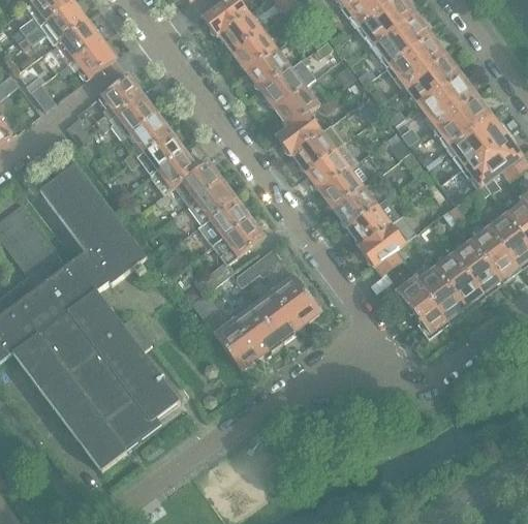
[(30,33),(74,0),(35,0),(31,3),(38,12),(21,27),(22,28),(16,33),(22,40),(23,39),(30,33)]
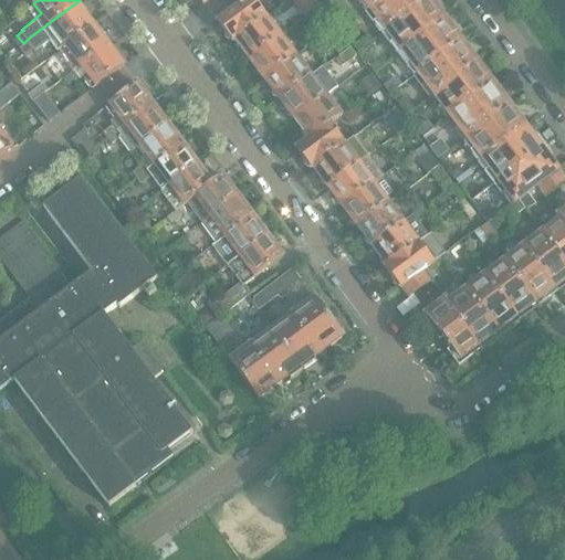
[(63,43),(95,20),(80,0),(32,35),(24,42),(30,49),(34,45),(37,48),(54,32),(63,43)]
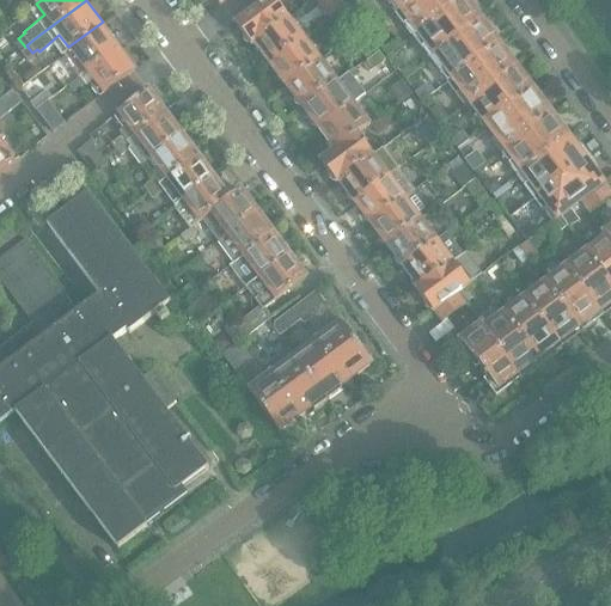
[(291,13),(280,0),(262,0),(238,19),(245,29),(245,31),(246,36),(250,38),(254,38),(255,40),(256,38),(291,13)]
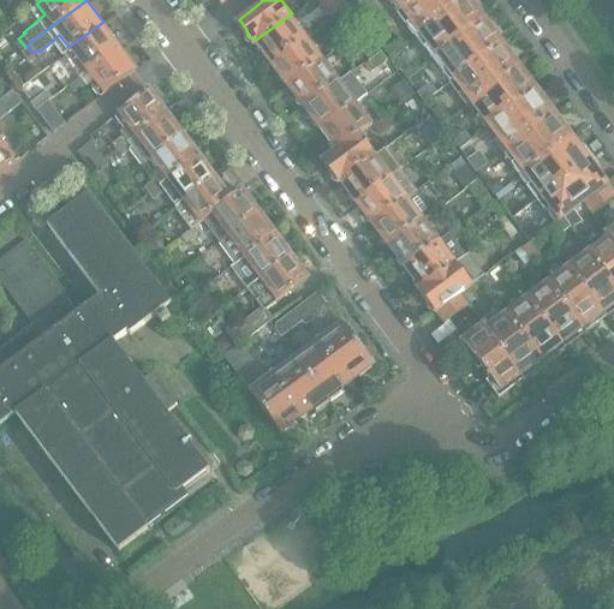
[(321,0),(334,18),(350,6),(345,0),(321,0)]
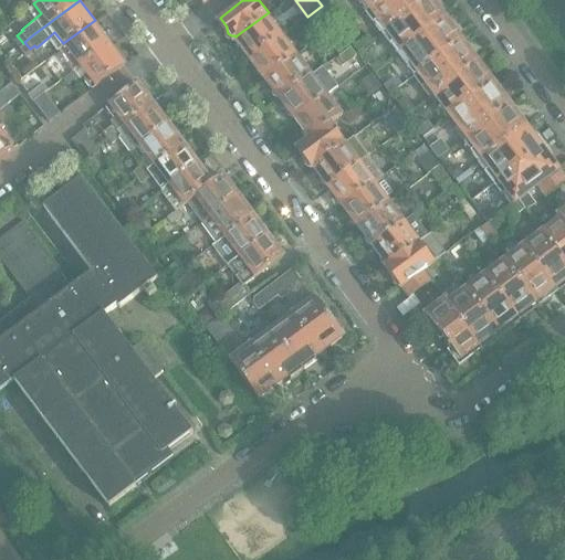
[(375,0),(368,6),(384,27),(420,0),(375,0)]
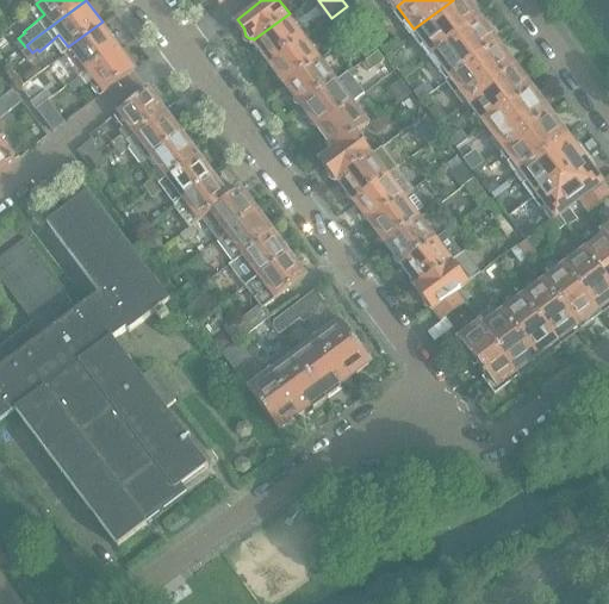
[(463,0),(453,0),(414,29),(432,53),(476,19),(471,12),(476,8),(470,0),(463,0)]
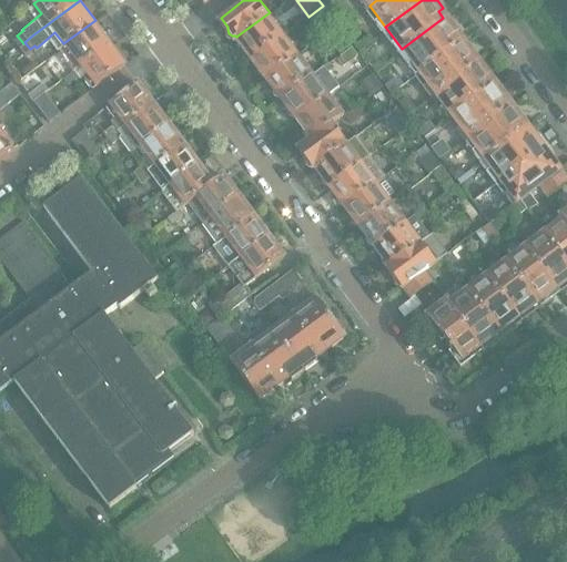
[(345,24),(354,17),(345,6),(336,13),(345,24)]
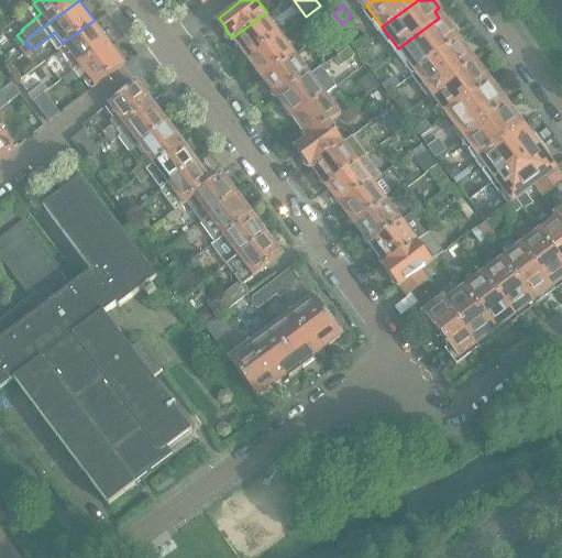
[(252,56),(283,33),(267,12),(235,35),(243,45),(242,47),(243,51),(246,53),(249,53),(252,56)]
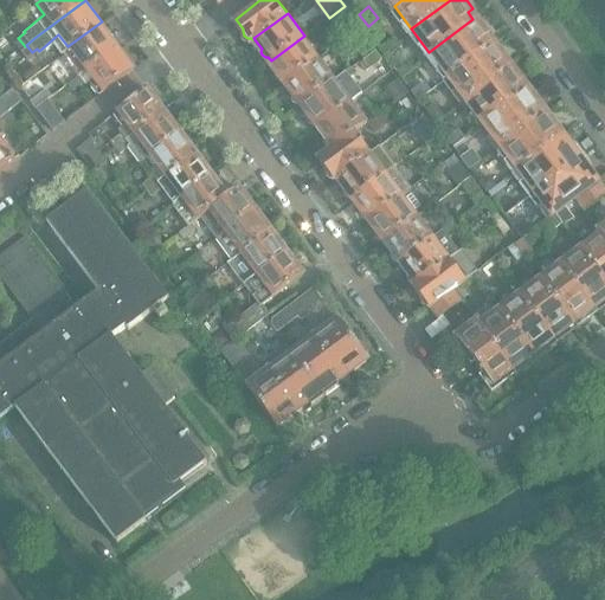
[(320,13),(311,19),(315,24),(323,18),(320,13)]
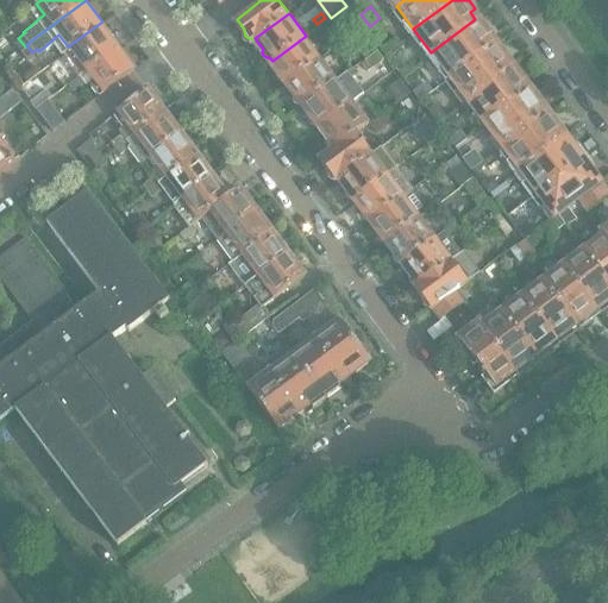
[(355,32),(362,26),(355,16),(348,22),(355,32)]
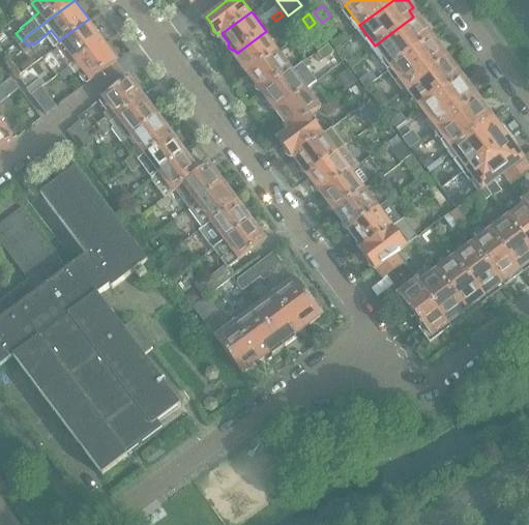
[(417,21),(414,17),(413,17),(375,46),(389,65),(429,36),(424,30),(428,27),(420,18),(417,21)]
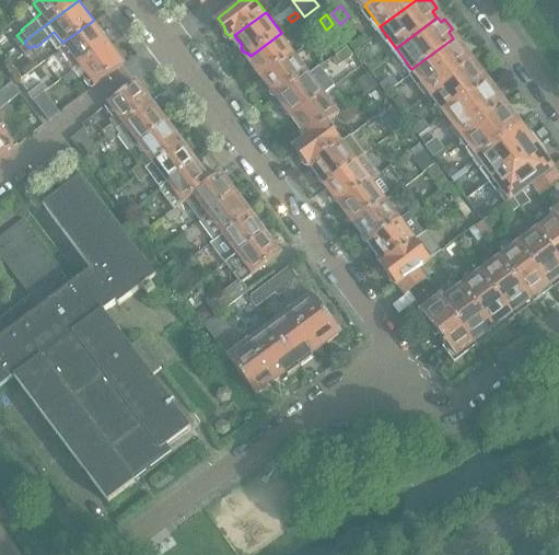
[(77,62),(108,39),(94,20),(62,43),(73,58),(59,69),(62,73),(77,62)]
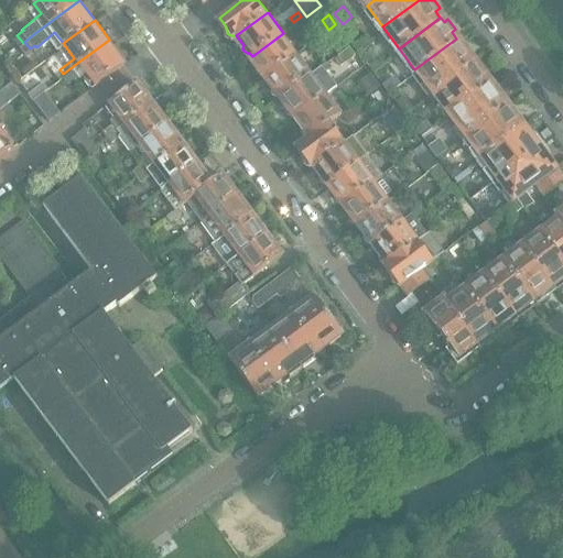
[(343,47),(349,43),(340,31),(334,35),(343,47)]
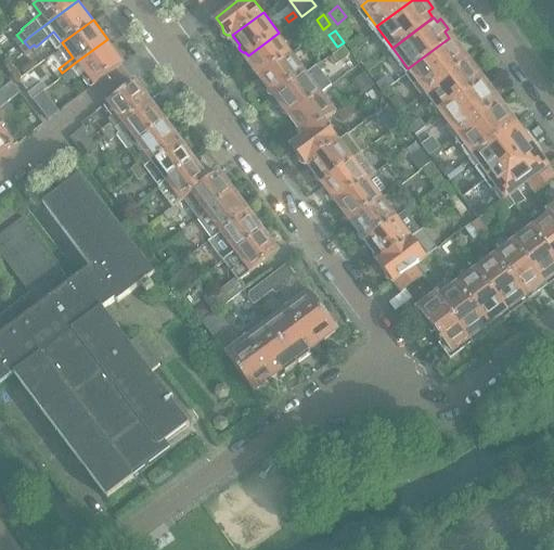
[(262,75),(293,52),(279,33),(248,55),(254,63),(253,65),(254,69),(260,72),(262,75)]
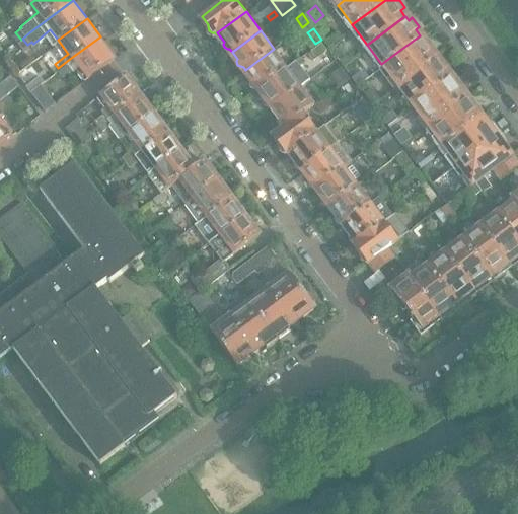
[(329,42),(337,35),(333,30),(325,37),(329,42)]
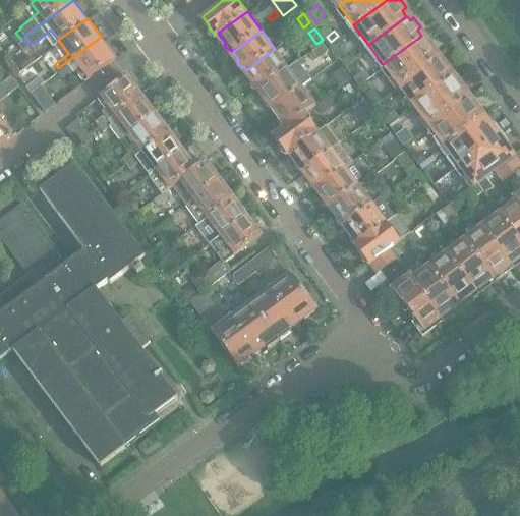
[(424,40),(422,36),(421,36),(383,64),(398,84),(437,55),(431,49),(436,46),(428,37),(424,40)]
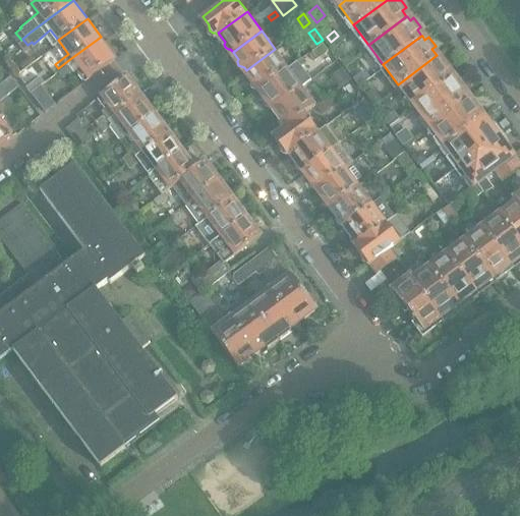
[(85,78),(115,56),(101,37),(71,58),(58,68),(63,75),(71,69),(73,71),(77,68),(85,78)]
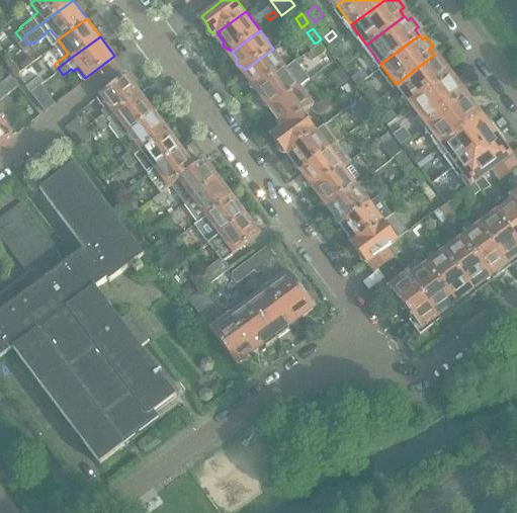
[(322,40),(308,51),(314,58),(327,48),(322,40)]
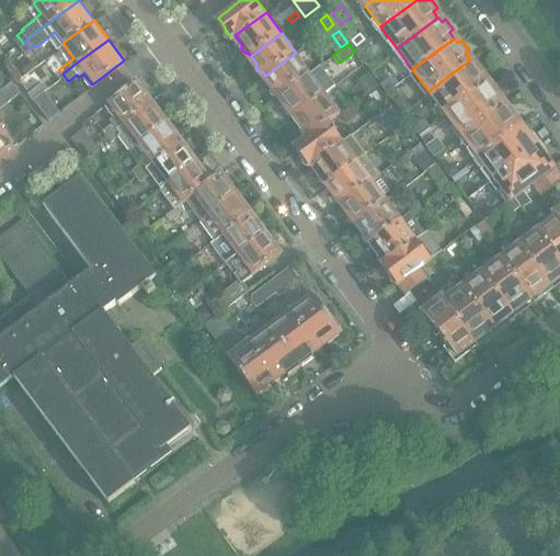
[(280,95),(311,71),(296,53),(265,76),(271,82),(270,86),(271,89),(274,91),(277,92),(280,95)]
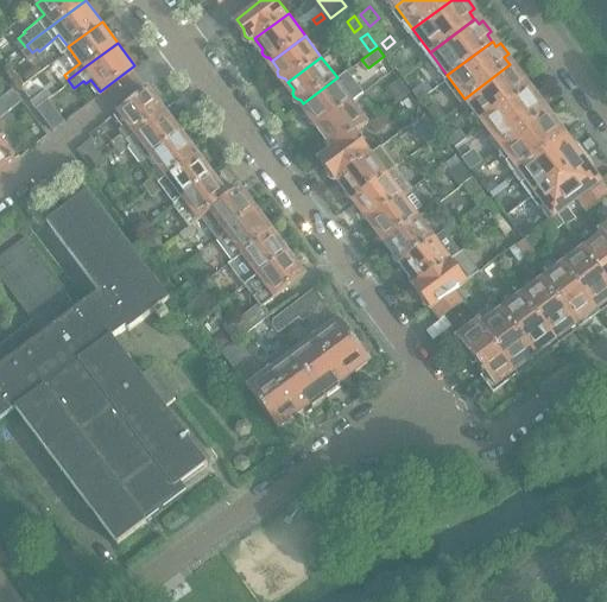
[(404,73),(412,65),(409,59),(399,67),(404,73)]
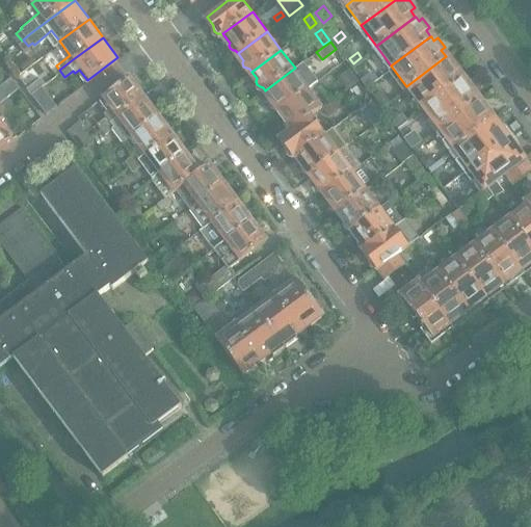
[(449,61),(446,57),(446,56),(406,86),(421,106),(460,77),(456,71),(460,68),(453,58),(449,61)]
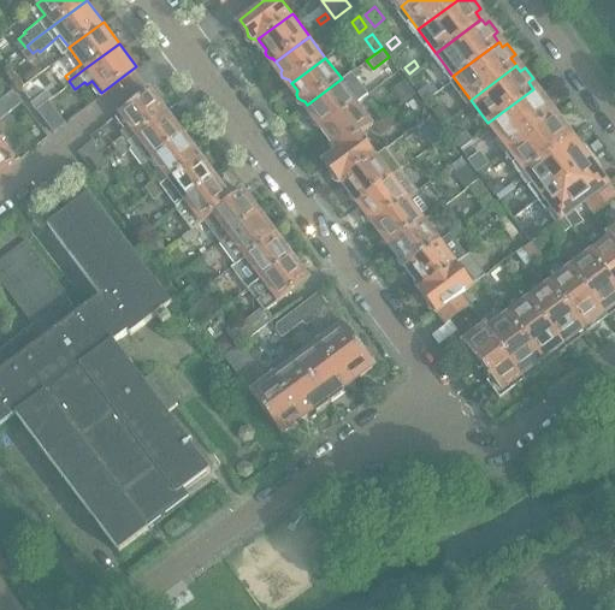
[(415,89),(406,76),(406,75),(391,86),(401,99),(415,89)]
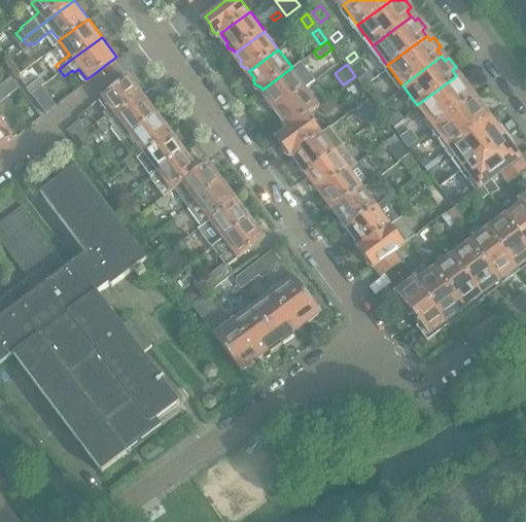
[(275,106),(305,83),(292,67),(263,90),(268,97),(267,98),(268,102),(272,104),(274,105),(275,106)]
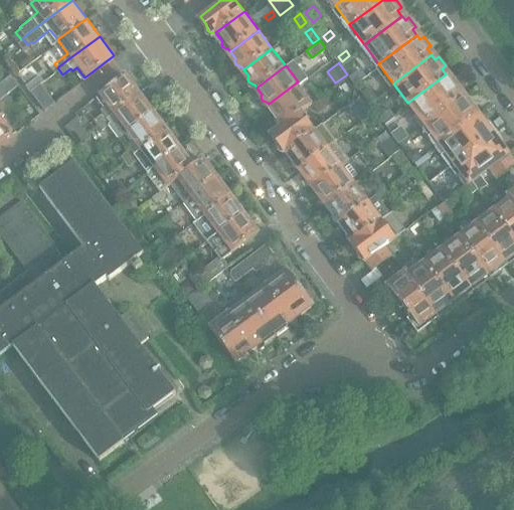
[(357,80),(365,74),(359,66),(351,73),(357,80)]
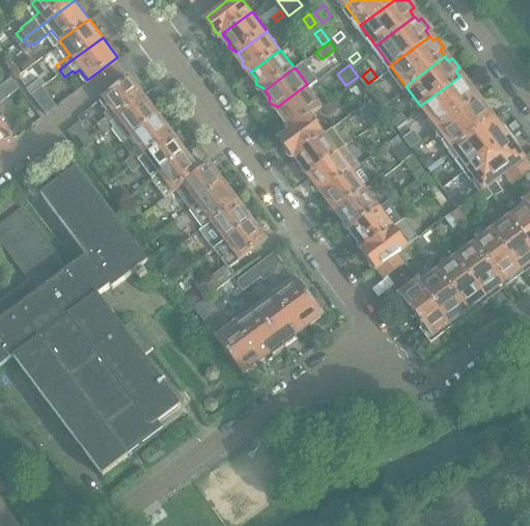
[(144,93),(141,88),(130,74),(102,94),(102,97),(101,98),(107,107),(104,110),(106,113),(96,120),(101,126),(144,93)]
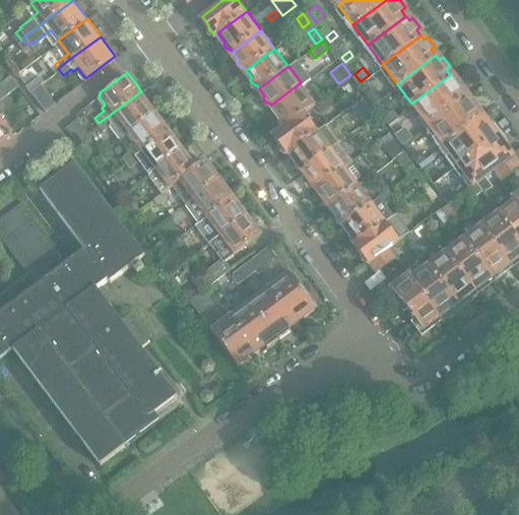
[(0,89),(14,78),(11,74),(0,81),(0,89)]
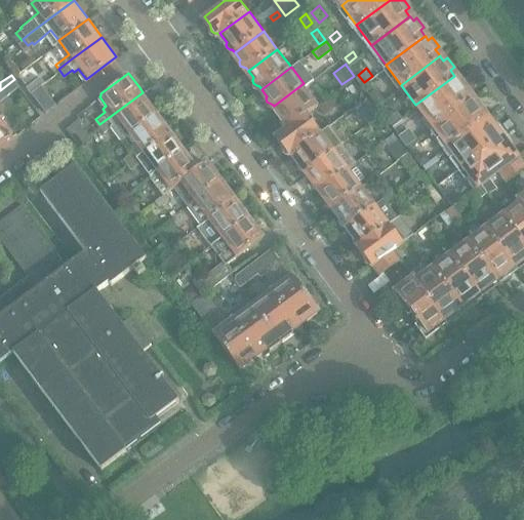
[(457,80),(455,76),(454,76),(415,105),(431,124),(470,95),(466,90),(469,87),(461,77),(457,80)]
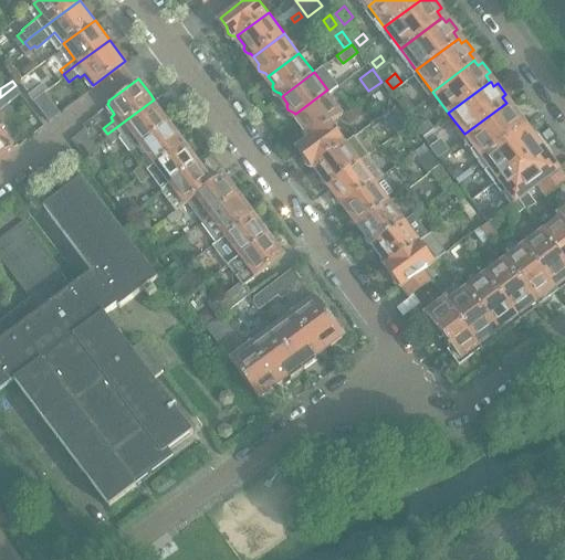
[(34,96),(43,90),(39,83),(29,90),(34,96)]
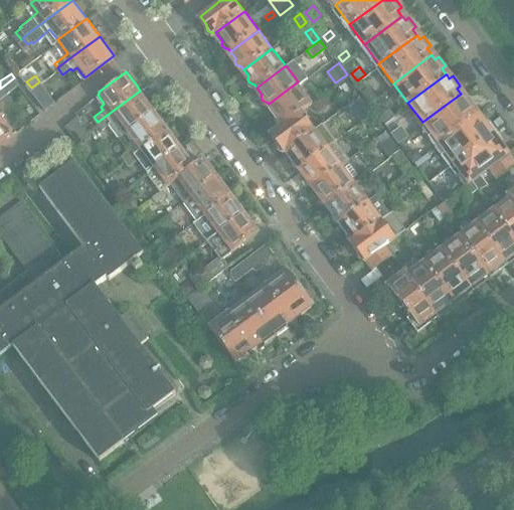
[(0,96),(0,97),(18,83),(14,77),(0,89),(0,96)]
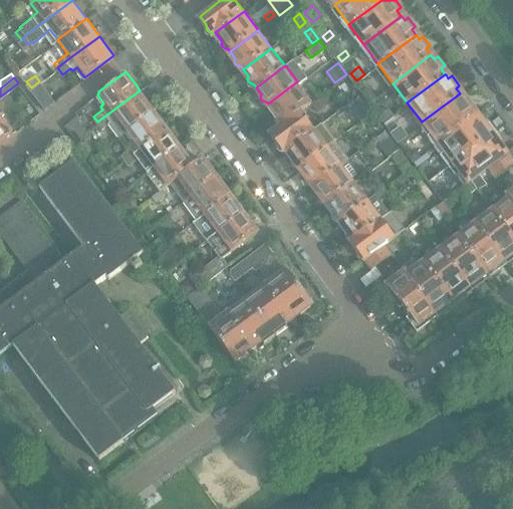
[(54,99),(54,98),(40,80),(39,81),(31,87),(31,88),(45,107),(54,99)]
